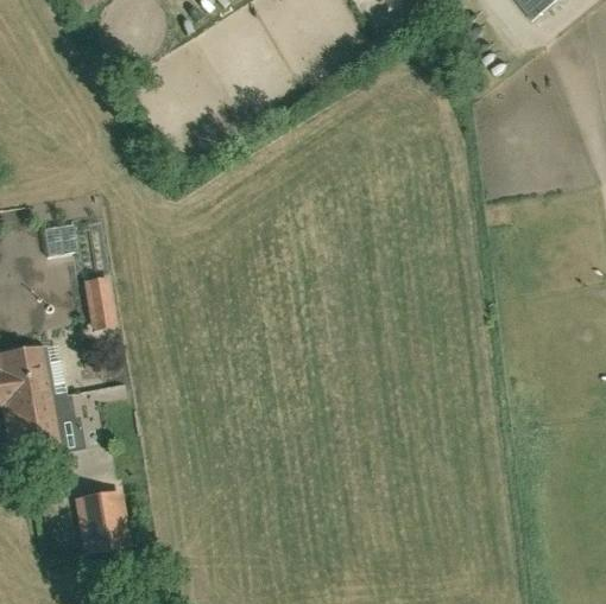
[(515,0),(530,19),(554,0),(515,0)]
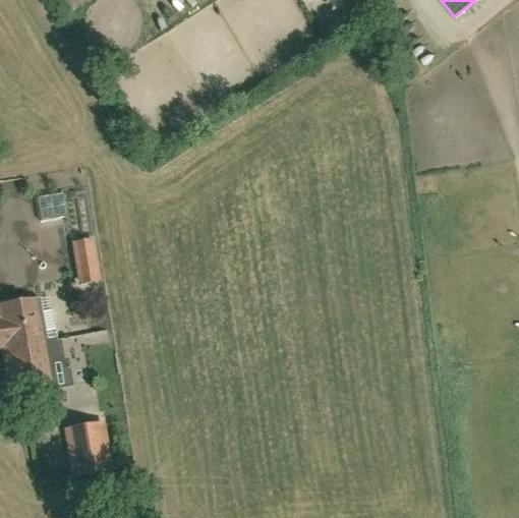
[(65,191),(37,193),(39,216),(67,214),(65,191)]
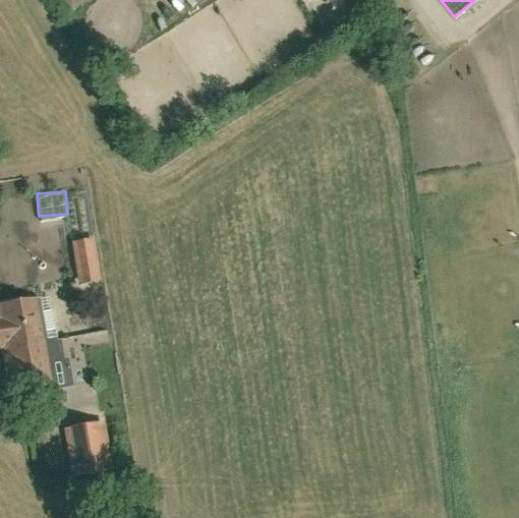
[(96,278),(91,251),(89,238),(72,241),(74,254),(78,280),(96,278)]
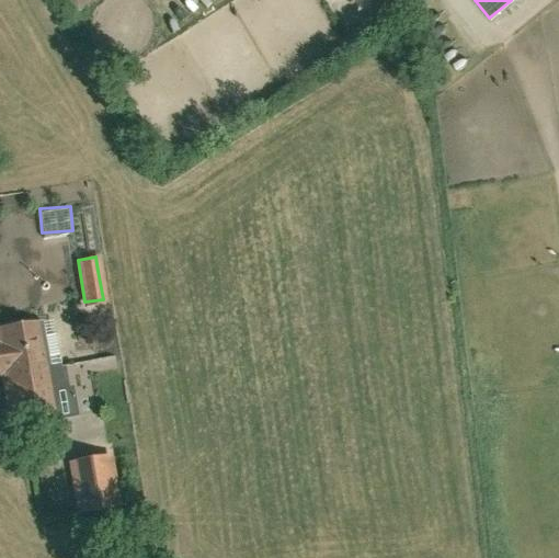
[(0,375),(1,375),(10,424),(56,417),(40,320),(0,327),(0,375)]
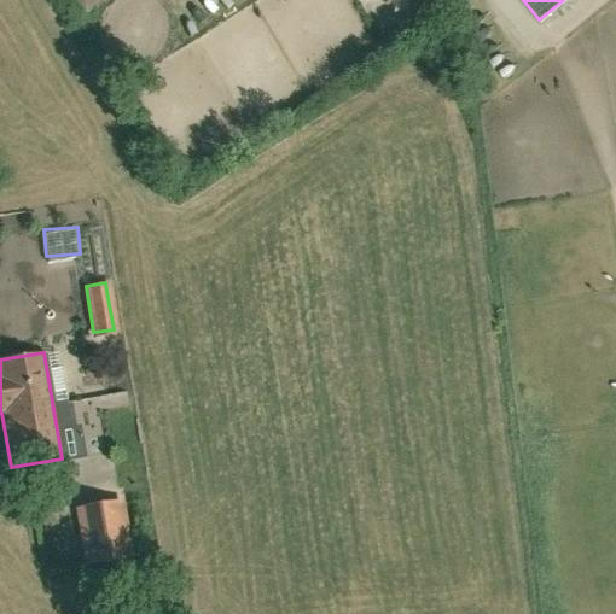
[(76,507),(86,562),(126,555),(116,500),(76,507)]
